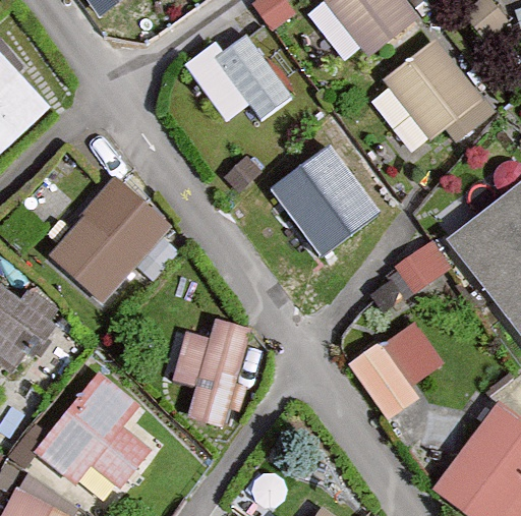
[(93,0),(100,9),(113,0),(93,0)]
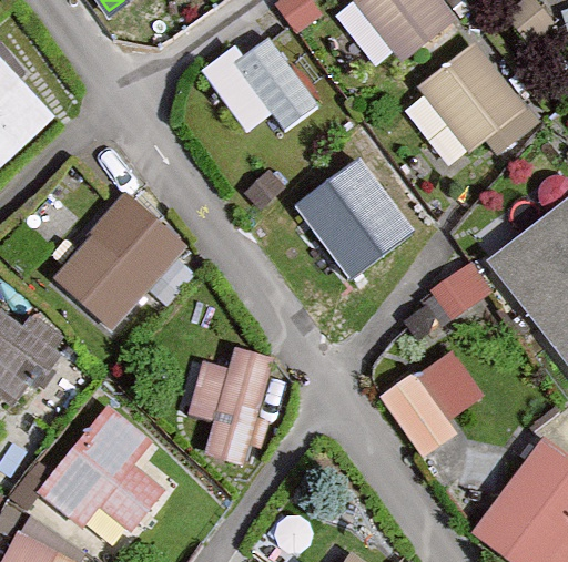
[(358,0),(397,52),(447,17),(435,0),(358,0)]
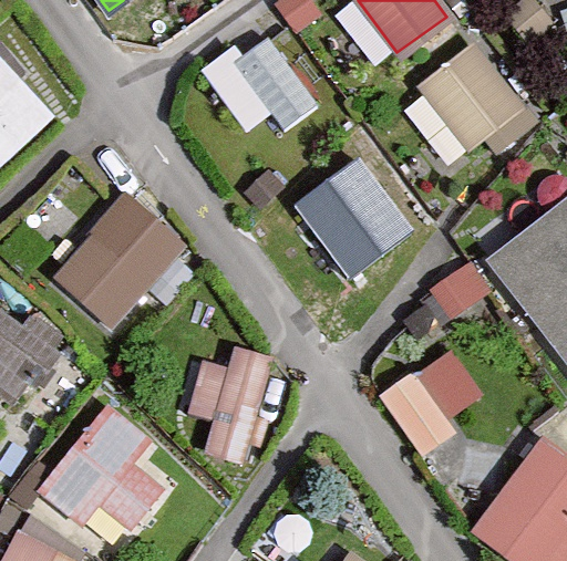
[(243,56),(235,47),(202,71),(247,132),(271,114),(285,131),(318,106),(267,38),(243,56)]
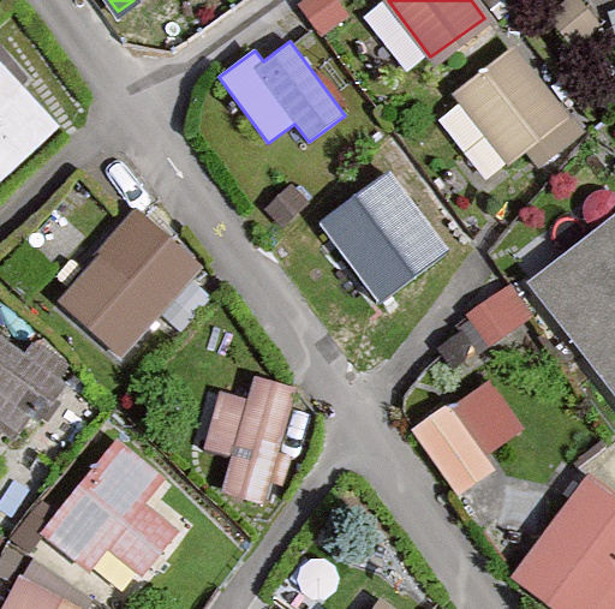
[(509,46),(451,93),(505,162),(563,117),(509,46)]
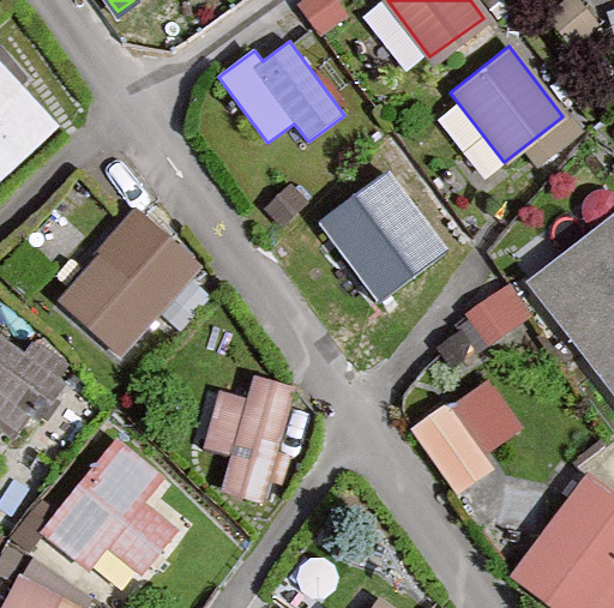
[(0,182),(60,126),(0,62),(0,182)]
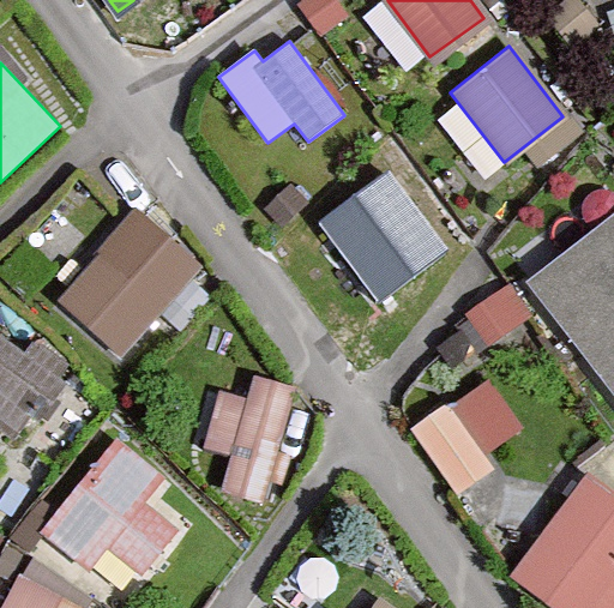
[(381,156),(317,202),(384,294),(447,248),(381,156)]
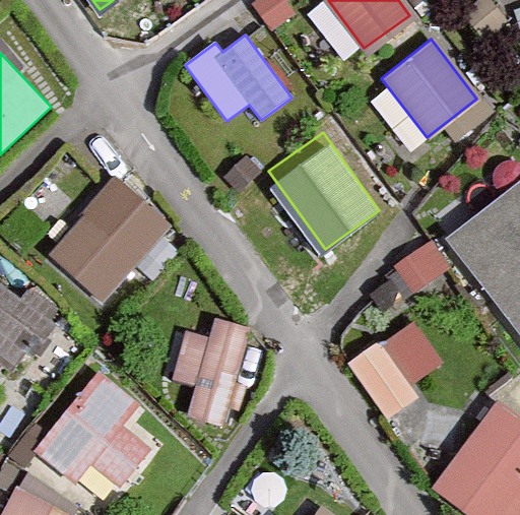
[(172,223),(115,176),(48,255),(105,303),(172,223)]
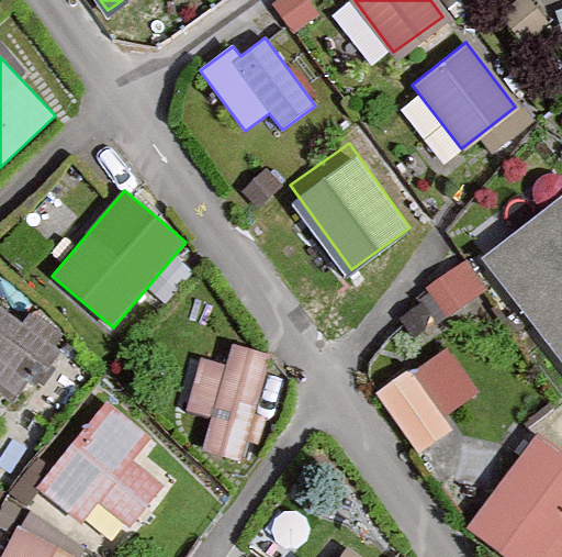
[(561,198),(483,259),(561,361),(561,198)]
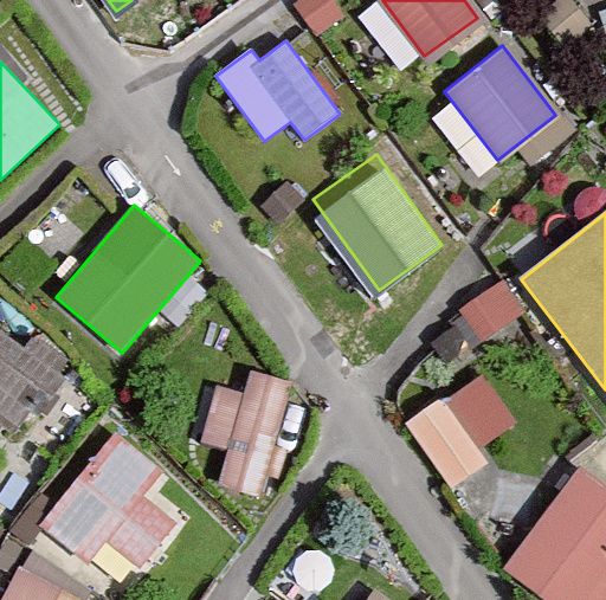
[(477,337),(528,298),(505,269),(453,308),(477,337)]
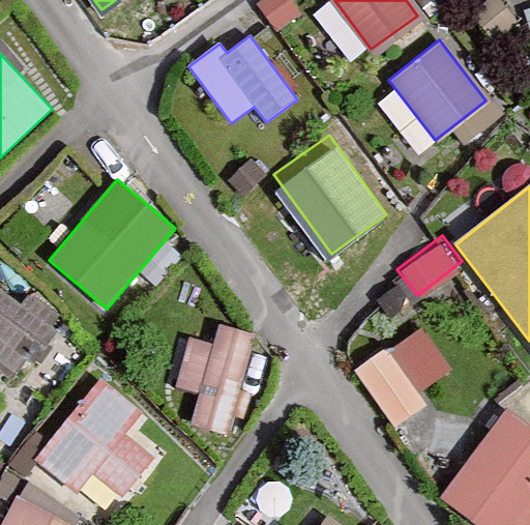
[(52,333),(0,290),(0,361),(18,376),(52,333)]
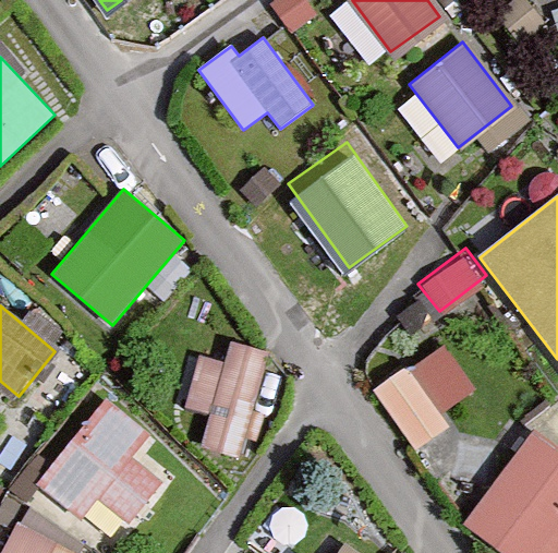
[(270,353),(219,338),(189,445),(239,460),(270,353)]
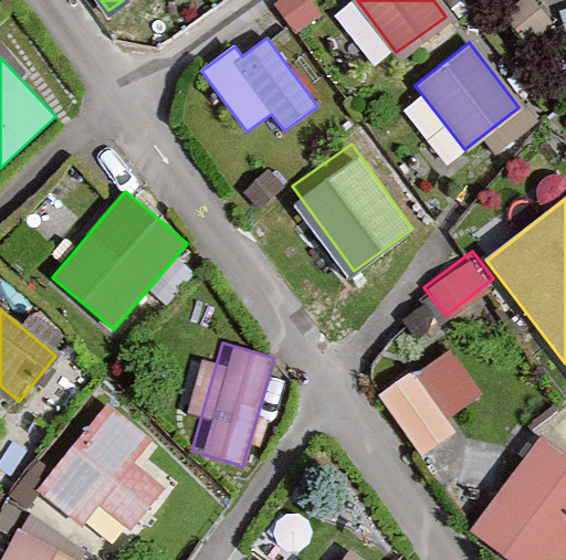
[(450,347),(379,395),(421,457),(457,433),(447,419),(483,395),(450,347)]
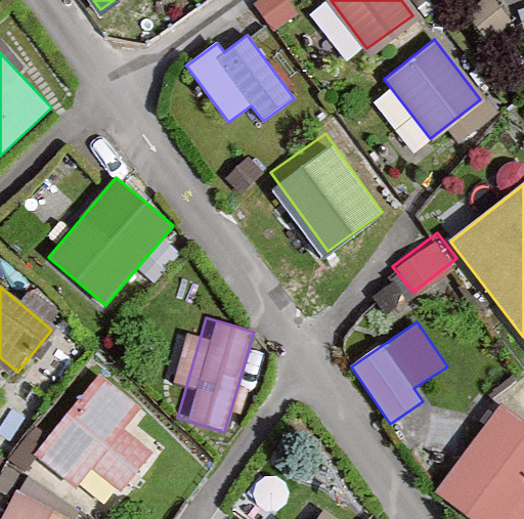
[(139,407),(99,377),(36,457),(75,487),(92,465),(124,489),(150,456),(120,431),(139,407)]
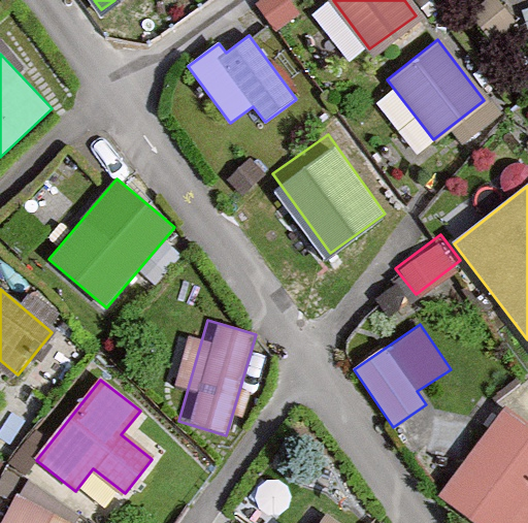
[(512,522),(527,499),(527,424),(499,405),(439,493),(484,522),(512,522)]
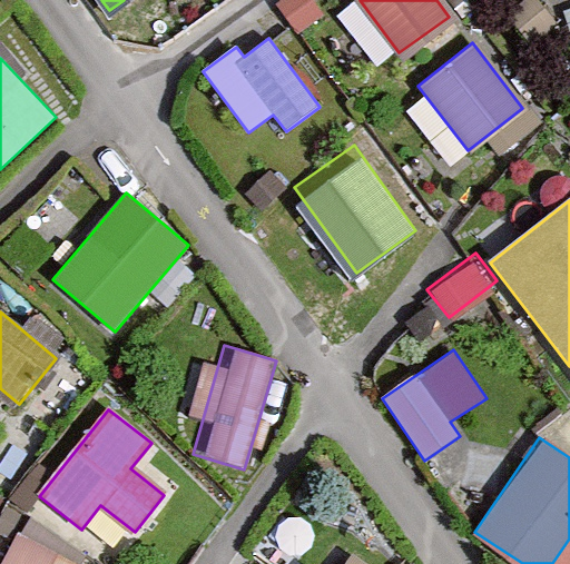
[(81,563),(82,563),(18,530),(0,563),(81,563)]
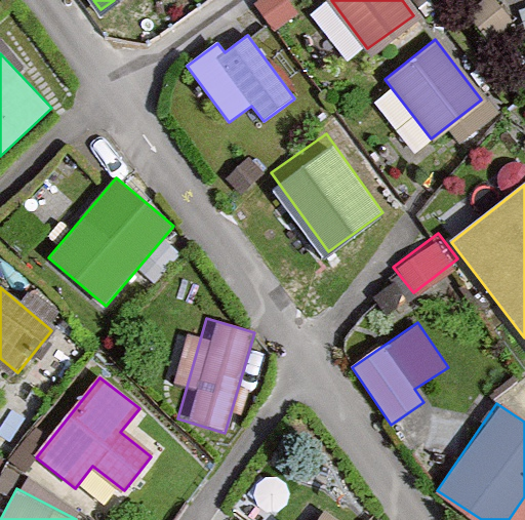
[(306,519),(340,519),(317,504),(306,519)]
